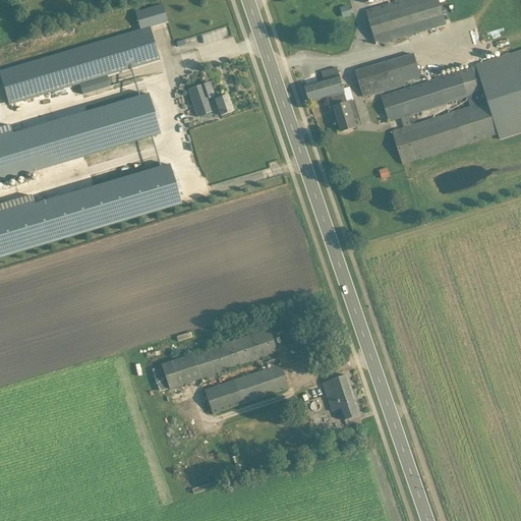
[(375,44),(447,25),(440,0),(394,0),(395,2),(367,9),(375,44)]
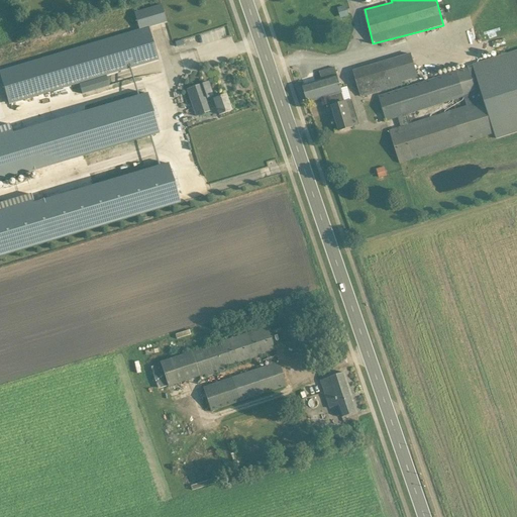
[(0,76),(8,105),(79,84),(82,93),(108,86),(106,76),(158,61),(148,28),(167,22),(162,5),(133,13),(138,30),(0,71),(0,76)]
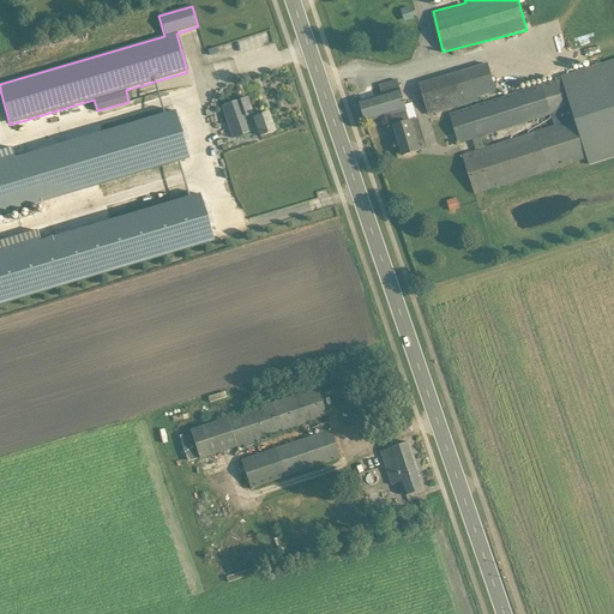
[(402,10),(405,22),(415,18),(411,6),(402,10)]
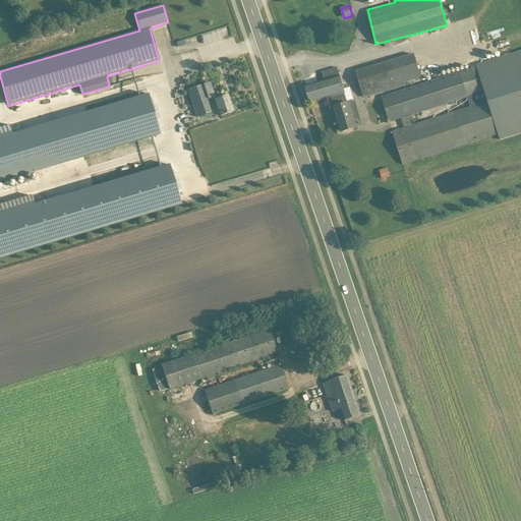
[(398,60),(356,72),(363,99),(406,87),(405,83),(398,60)]
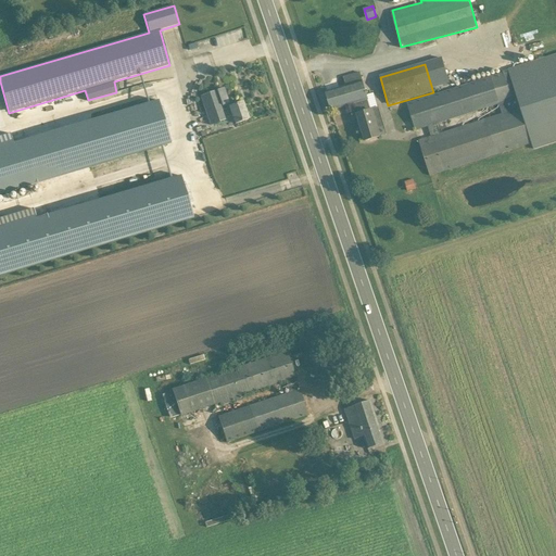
[(327,91),(326,92),(331,111),(355,104),(358,114),(357,114),(357,115),(359,122),(358,123),(359,128),(362,128),(366,141),(380,137),(377,128),(381,127),(383,126),(383,124),(378,108),(371,110),(368,100),(361,73),(343,77),(346,86),(327,91)]
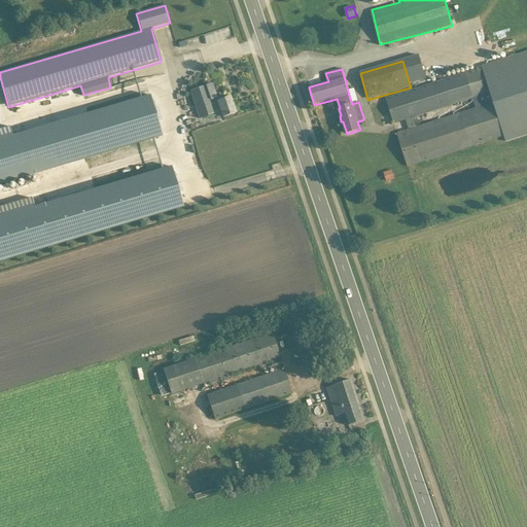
[(212,83),(189,92),(200,118),(213,114),(212,112),(220,110),(223,117),(236,113),(230,97),(218,101),(212,83)]
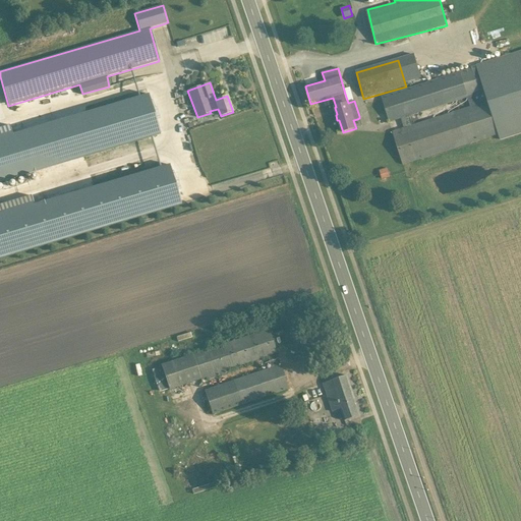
[(0,182),(8,180),(82,158),(84,157),(141,140),(153,136),(160,134),(160,133),(155,117),(153,108),(148,95),(71,117),(34,128),(20,132),(12,135),(9,125),(0,127),(0,182)]
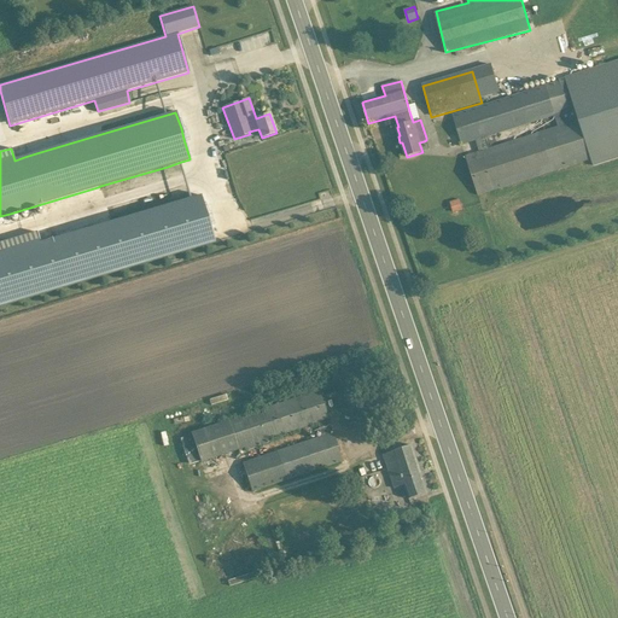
[(0,307),(35,297),(122,272),(193,250),(215,244),(209,223),(205,213),(200,196),(192,198),(111,222),(110,223),(65,237),(50,242),(40,244),(36,233),(16,238),(0,243),(0,307)]
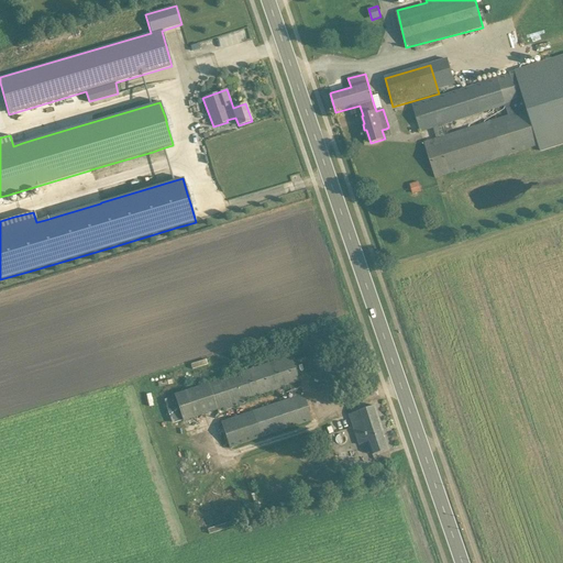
[(419,181),(410,184),(412,194),(422,191),(419,181)]
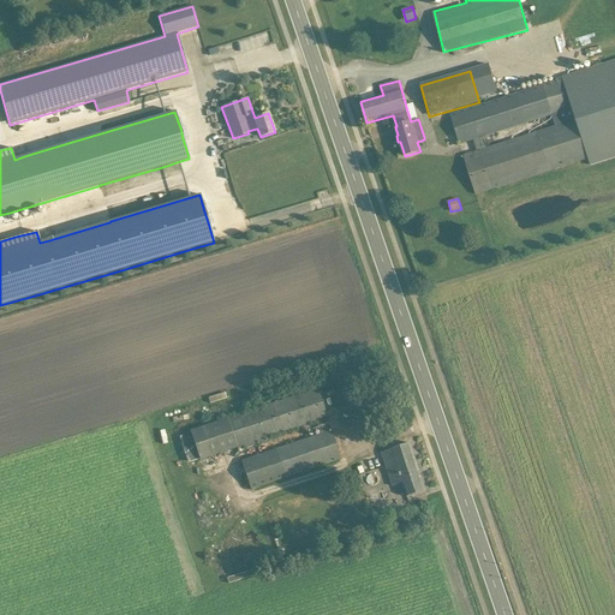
[(340,460),(330,431),(326,417),(327,417),(316,387),(227,419),(237,448),(242,446),(243,451),(261,443),(261,446),(268,443),(266,439),(315,421),(320,435),(242,461),(251,490),(340,460)]
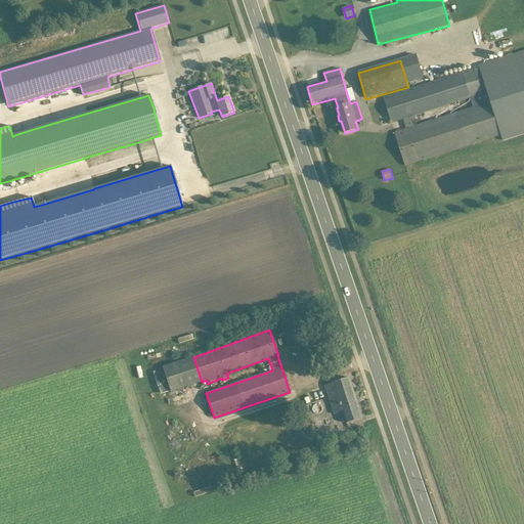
[(343,411),(344,413),(348,425),(363,418),(349,378),(324,387),(335,415),(343,411)]
